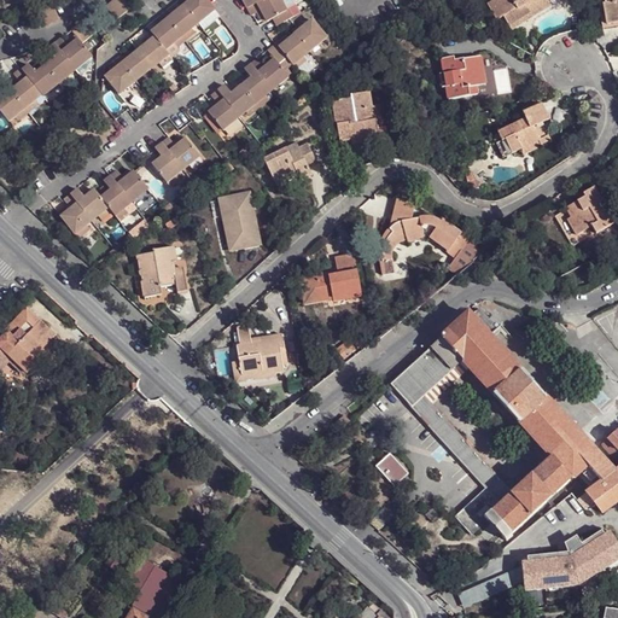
[(124,0),(114,0),(114,1),(124,15),(132,9),(124,0)]
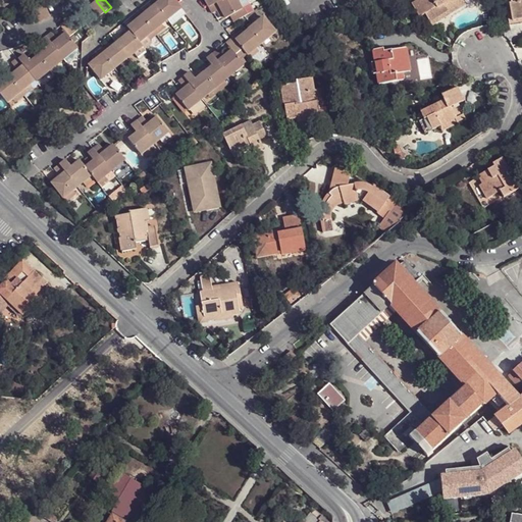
[(144,12),(146,15),(144,17),(155,33),(163,25),(168,22),(177,15),(183,11),(172,0),(157,0),(157,1),(159,4),(156,6),(151,10),(149,8),(144,12)]
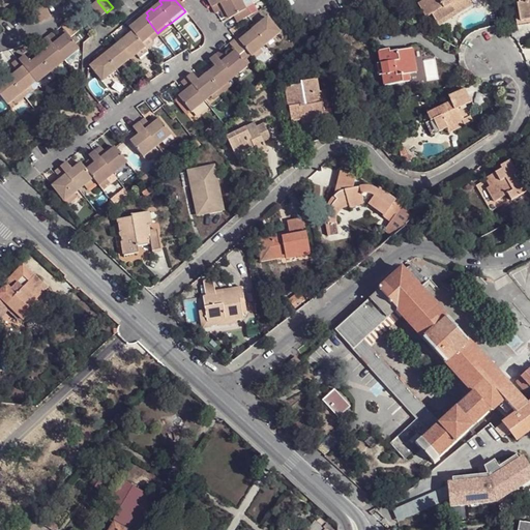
[(209,0),(207,1),(214,13),(216,12),(219,11),(223,17),(225,16),(227,19),(233,17),(244,10),(238,0),(209,0)]
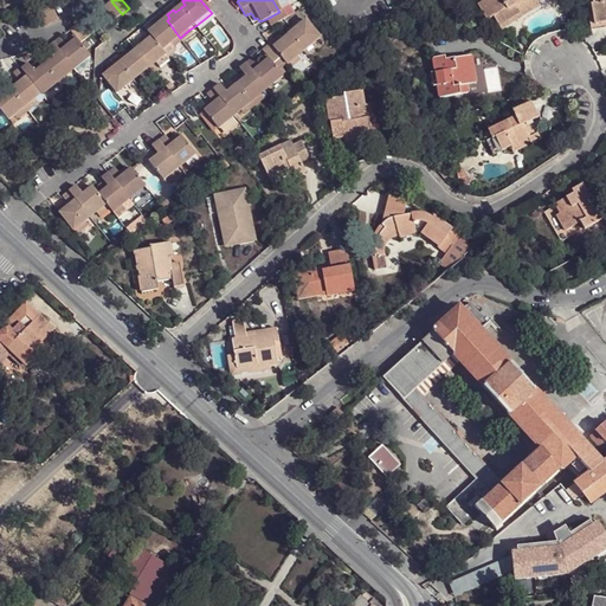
[(521,15),(540,4),(537,0),(494,0),(500,11),(495,12),(502,24),(520,13),(521,15)]
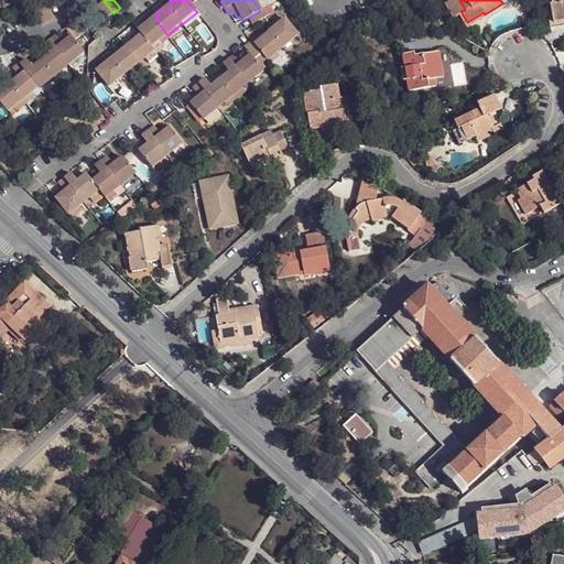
[(563,0),(559,0),(553,1),(549,2),(551,22),(563,19),(563,0)]
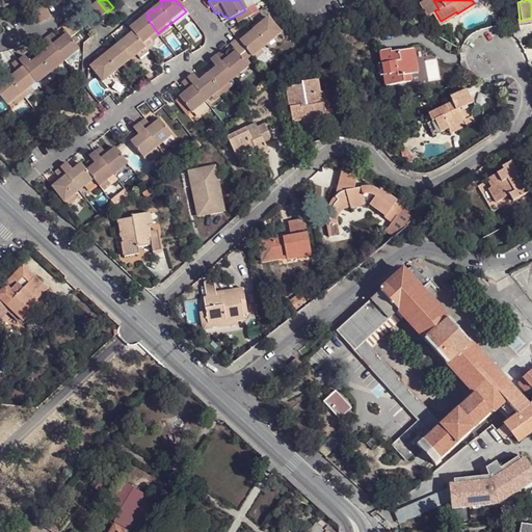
[(98,1),(91,5),(101,18),(107,12),(98,1)]
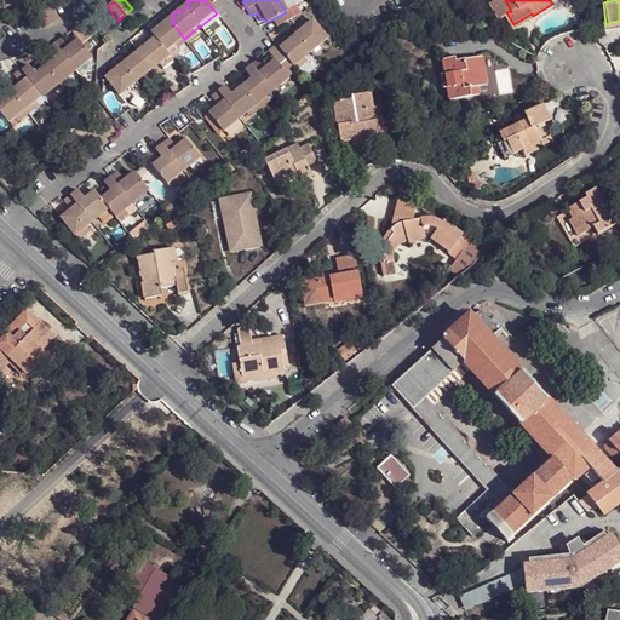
[(51,4),(44,9),(51,23),(59,18),(51,4)]
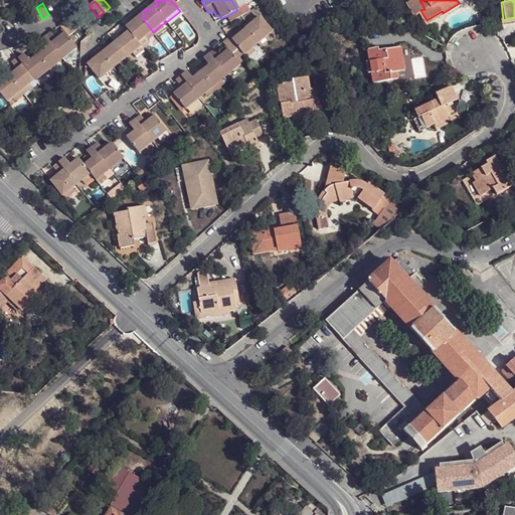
[(242,16),(251,11),(248,4),(238,9),(242,16)]
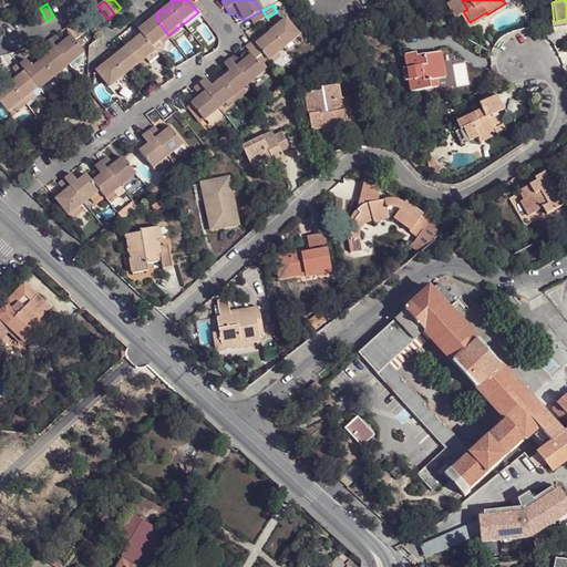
[(297,14),(291,6),(288,7),(294,17),(297,14)]
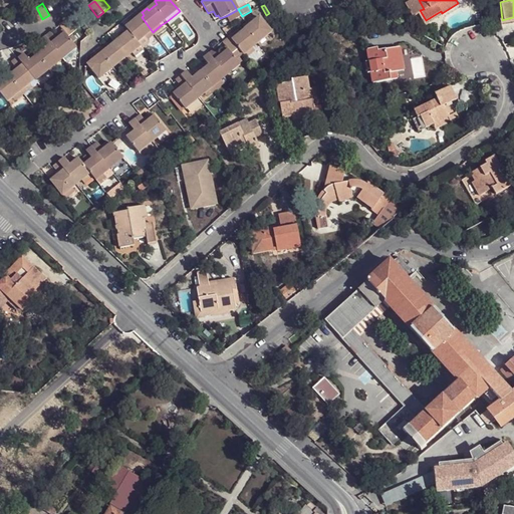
[(36,7),(29,10),(36,23),(42,19),(36,7)]
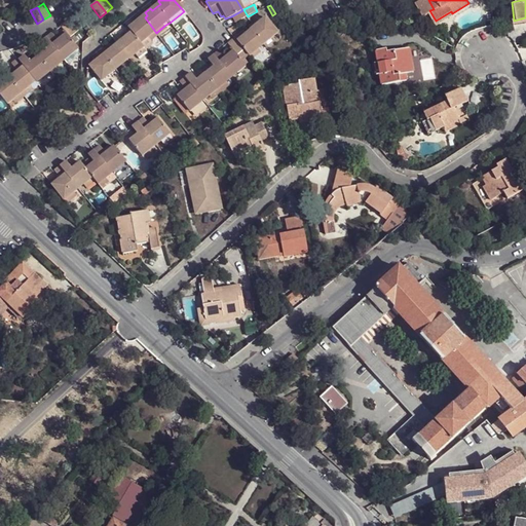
[(231,16),(234,24),(248,16),(243,9),(242,10),(231,16)]
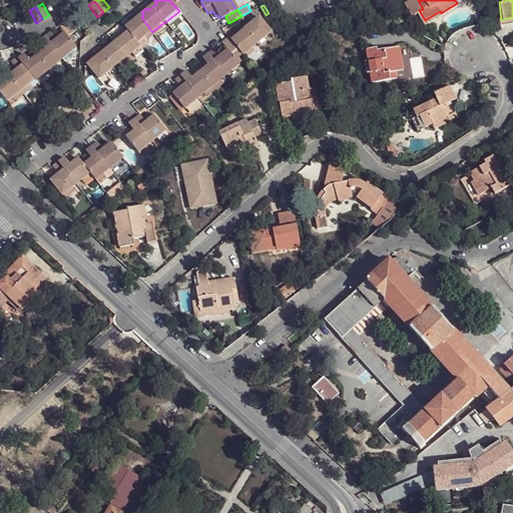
[(440,11),(425,20),(427,23),(441,13),(440,11)]
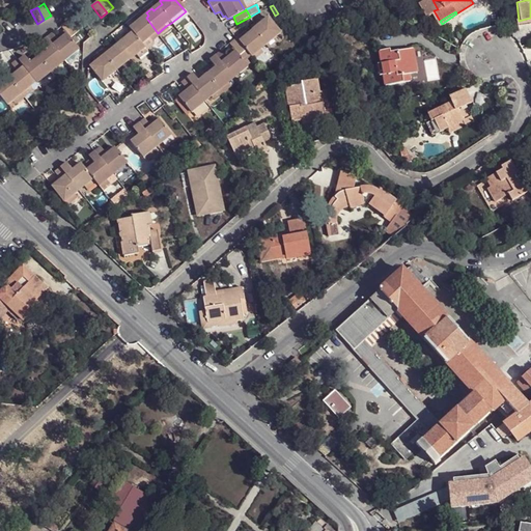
[(174,26),(184,19),(180,16),(171,23),(174,26)]
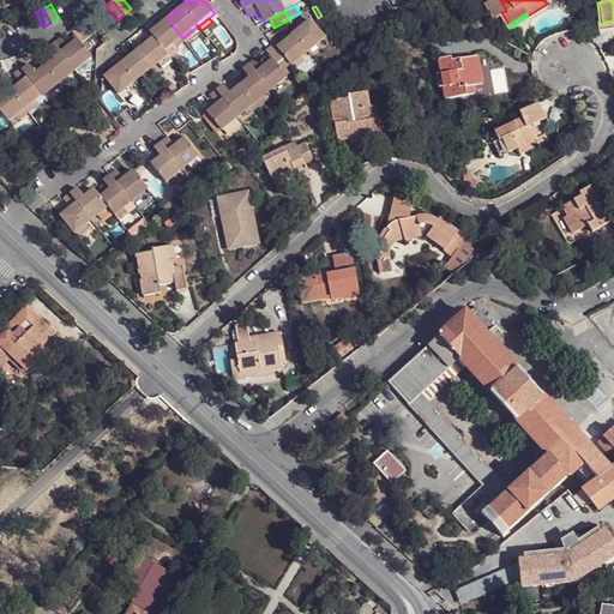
[(85,19),(78,24),(90,37),(96,32),(85,19)]
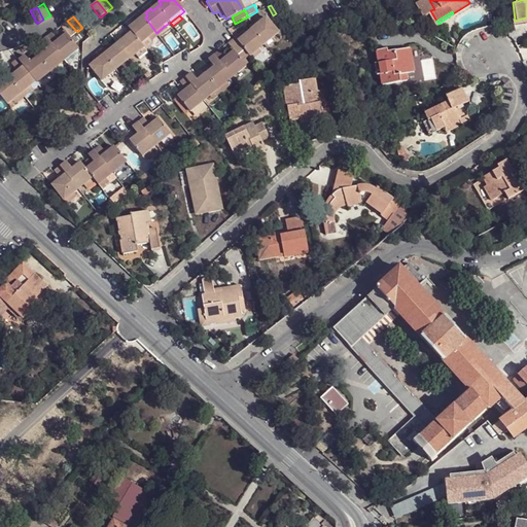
[(133,22),(135,24),(130,29),(133,33),(142,44),(150,38),(156,33),(145,18),(140,21),(139,18),(133,22)]
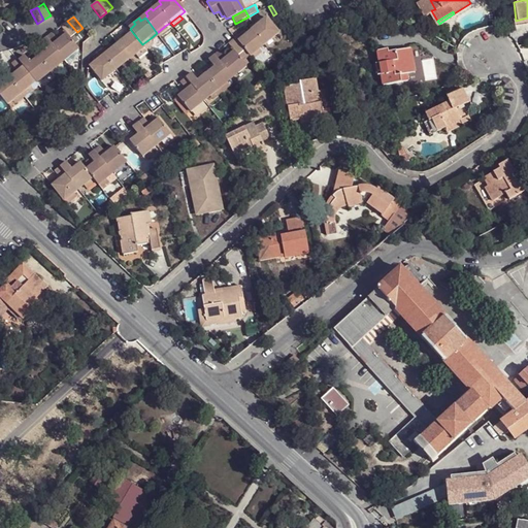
[(251,25),(253,28),(251,29),(262,43),(271,37),(276,32),(265,19),(259,23),(258,20),(251,25)]
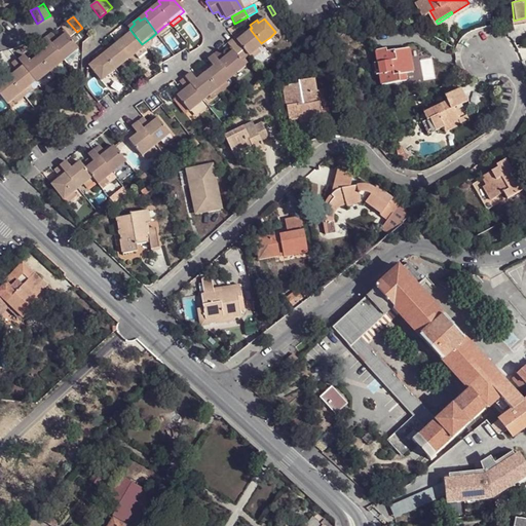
[(67,21),(62,26),(65,30),(68,34),(70,37),(77,32),(67,21)]
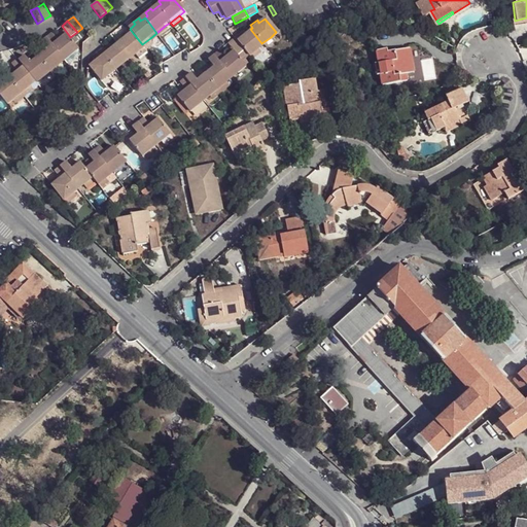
[(160,36),(168,30),(165,26),(156,33),(160,36)]
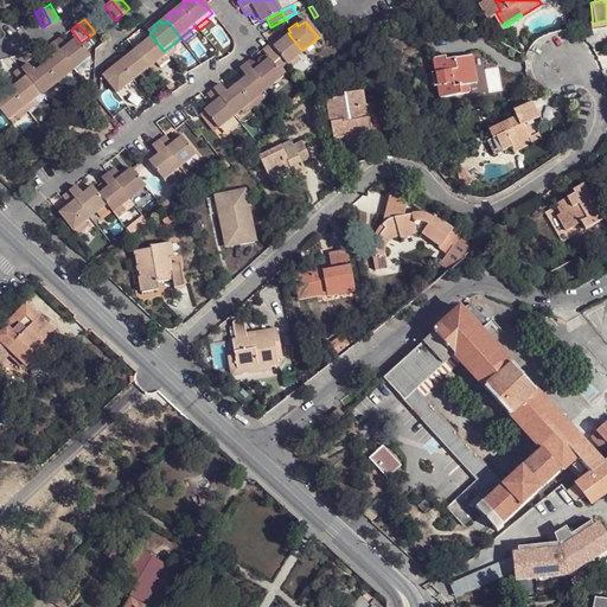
[(333,40),(328,32),(324,36),(328,43),(333,40)]
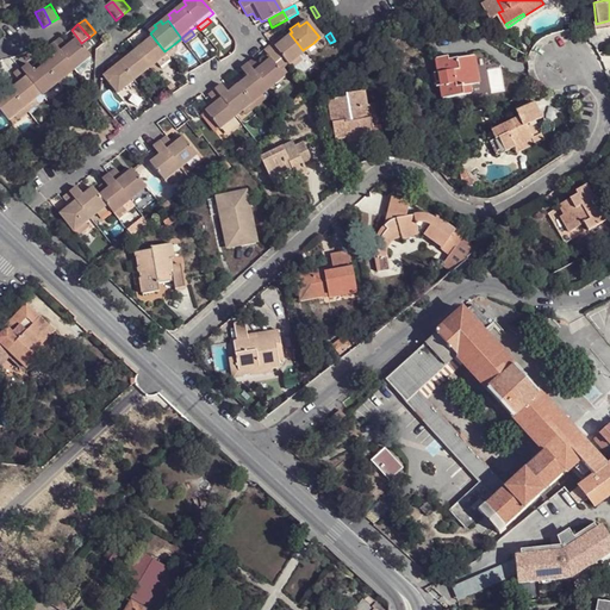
[(277,45),(274,47),(272,44),(265,49),(272,60),(275,63),(282,58),(287,63),(297,55),(303,50),(290,33),(284,38),(281,36),(274,42),(277,45)]
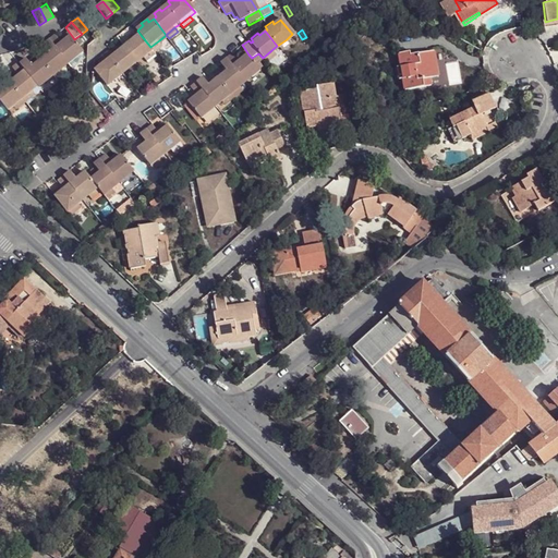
[(111,51),(114,56),(111,59),(124,74),(133,67),(144,58),(154,50),(150,47),(141,35),(137,37),(134,34),(129,37),(131,41),(120,50),(117,47),(111,51)]
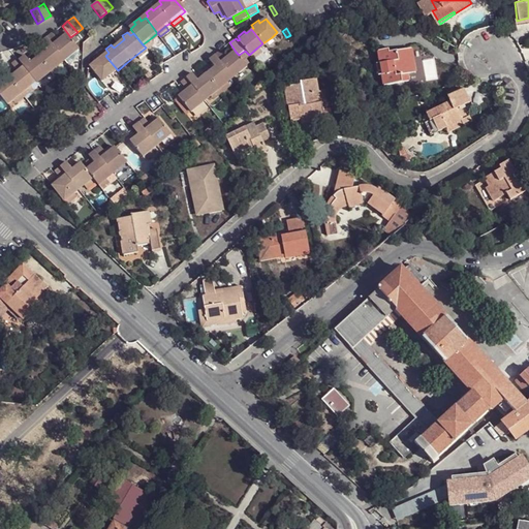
[(61,33),(56,36),(53,33),(48,37),(65,60),(73,53),(80,49),(70,37),(68,34),(63,36),(61,33)]
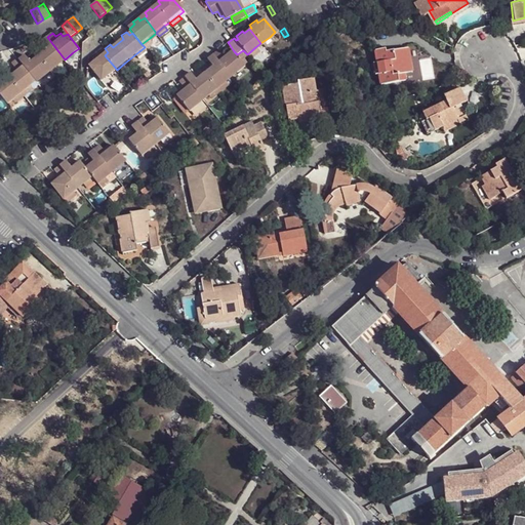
[(150,38),(152,42),(159,36),(156,33),(150,38)]
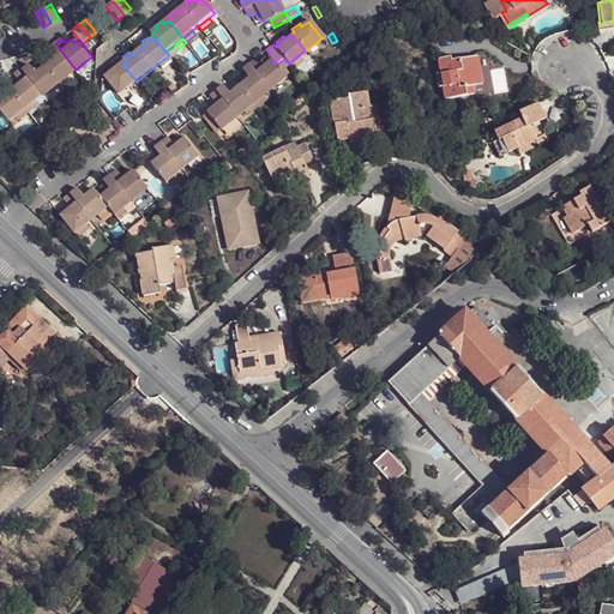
[(44,58),(47,61),(44,65),(60,82),(68,74),(76,70),(55,43),(47,48),(50,53),(44,58)]
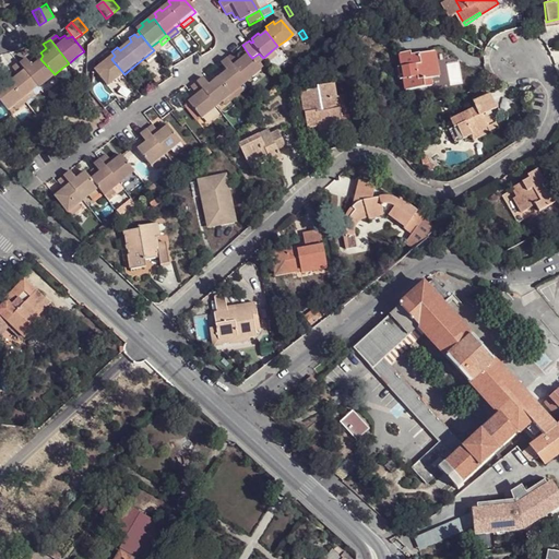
[(282,51),(290,45),(287,39),(277,46),(282,51)]
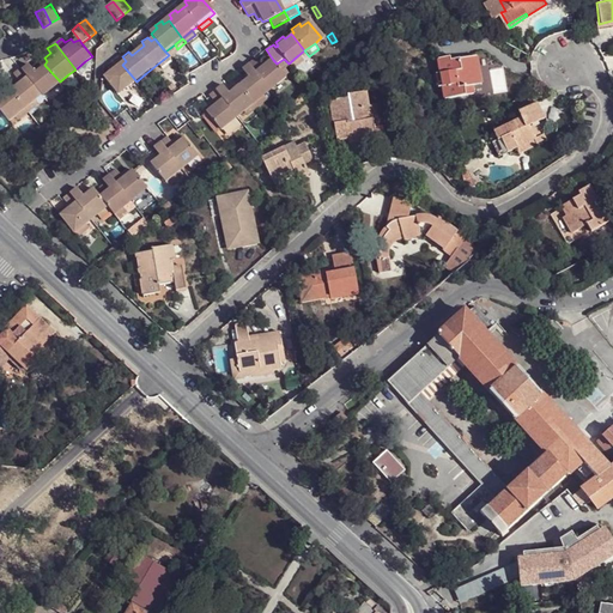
[(169,55),(170,58),(180,50),(177,49),(175,44),(165,52),(169,55)]
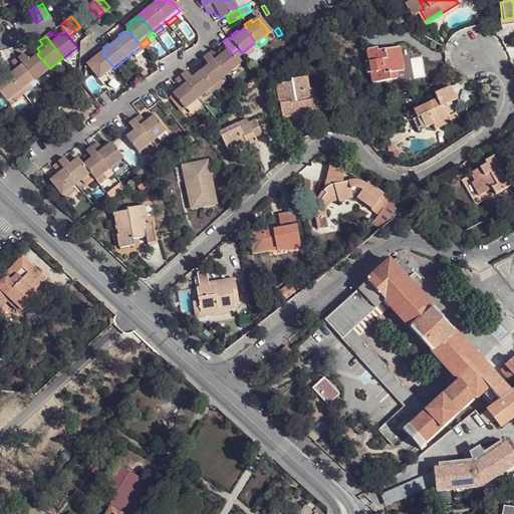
[(133,53),(137,57),(145,50),(143,48),(142,46),(133,53)]
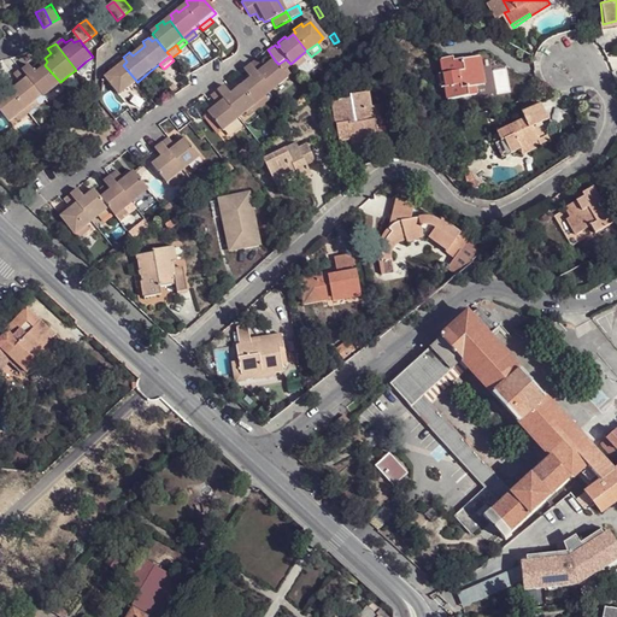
[(295,70),(305,62),(300,56),(291,64),(292,66),(295,70)]
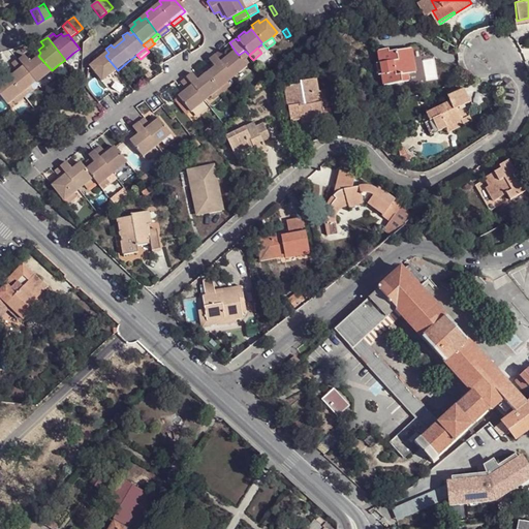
[(379,52),(380,63),(376,65),(378,75),(382,75),(384,86),(402,83),(401,75),(416,72),(413,59),(409,58),(408,50),(379,52)]
